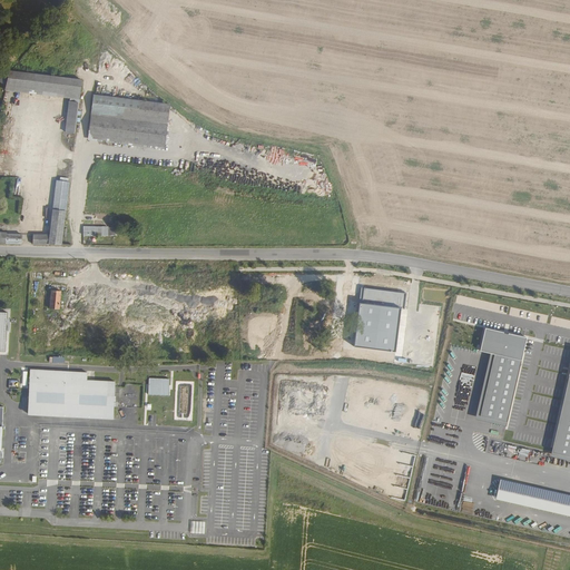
[(80,99),(82,80),(9,71),(8,76),(0,71),(0,81),(7,85),(6,90),(70,98),(80,99)]
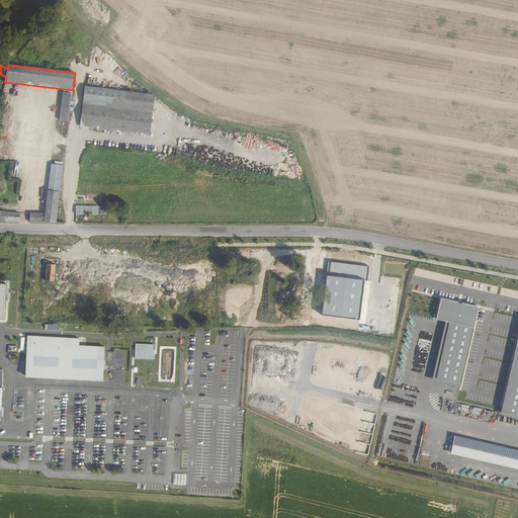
[(154,93),(85,86),(81,121),(150,128),(154,93)]
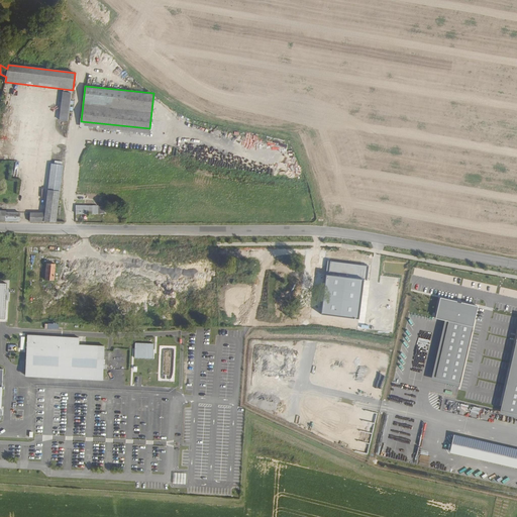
[(72,93),(63,92),(60,120),(69,121),(72,93)]
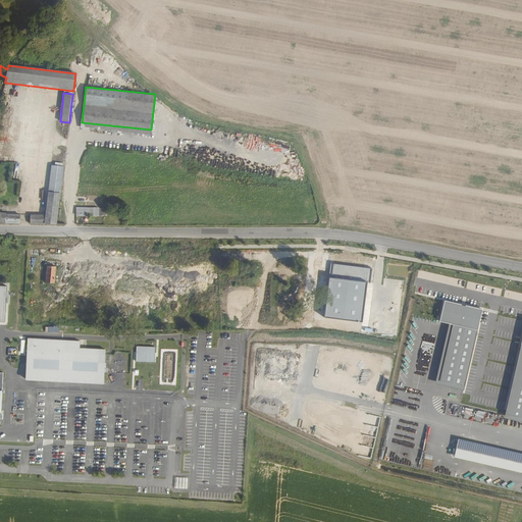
[(151,129),(82,122),(82,126),(151,135),(151,129)]
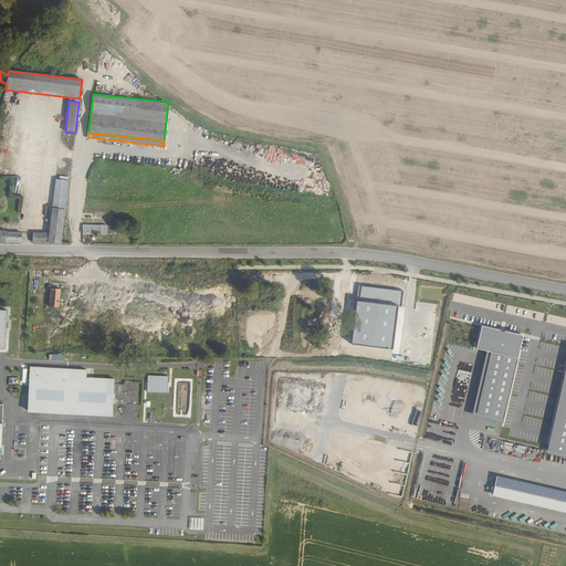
[(67,180),(56,179),(50,233),(34,232),(33,242),(61,242),(67,180)]
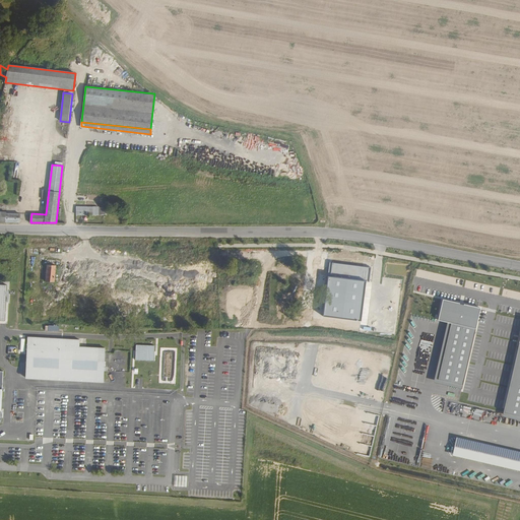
[(93,206),(76,206),(76,214),(93,214),(93,206)]
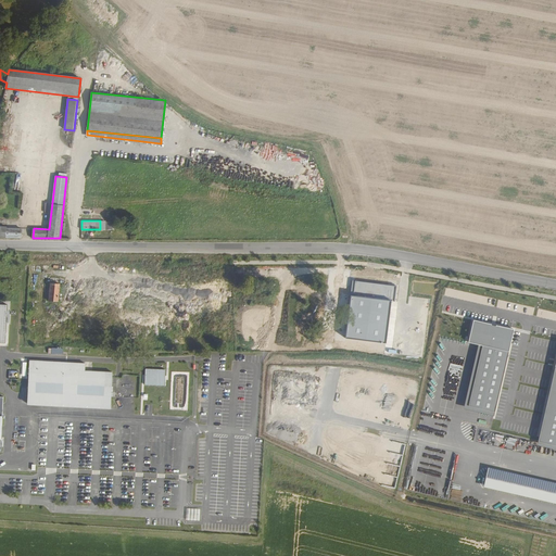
[(8,226),(0,225),(0,237),(22,238),(23,228),(8,228),(8,226)]
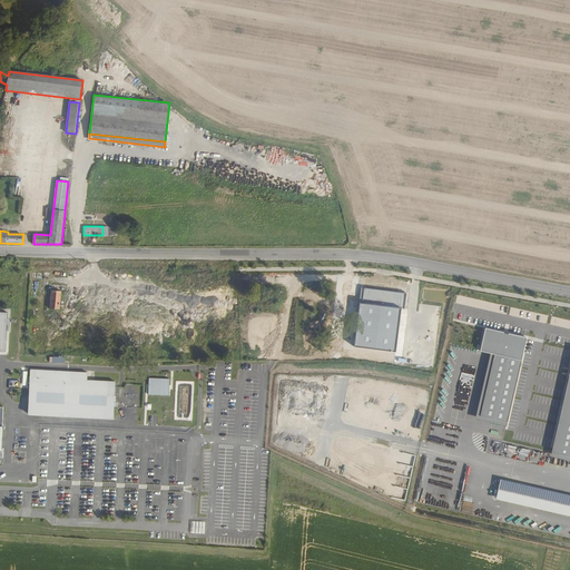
[(362,288),(361,304),(401,308),(403,308),(405,293),(362,288)]
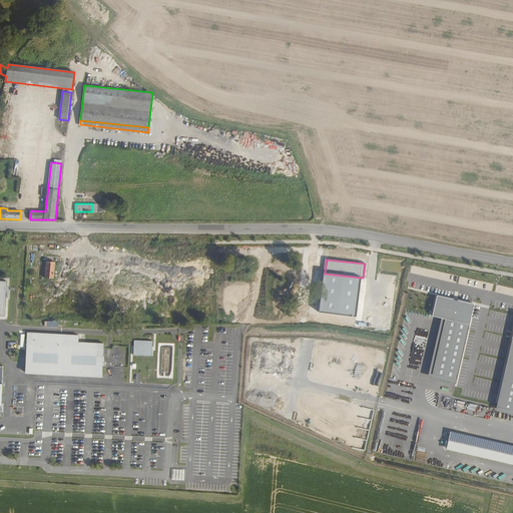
[(56,263),(47,262),(46,277),(54,278),(55,269),(56,263)]
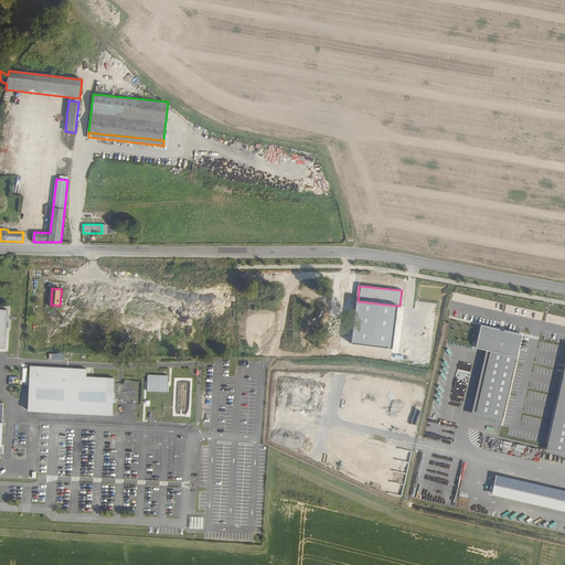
[(397,306),(358,301),(352,343),(392,348),(397,306)]
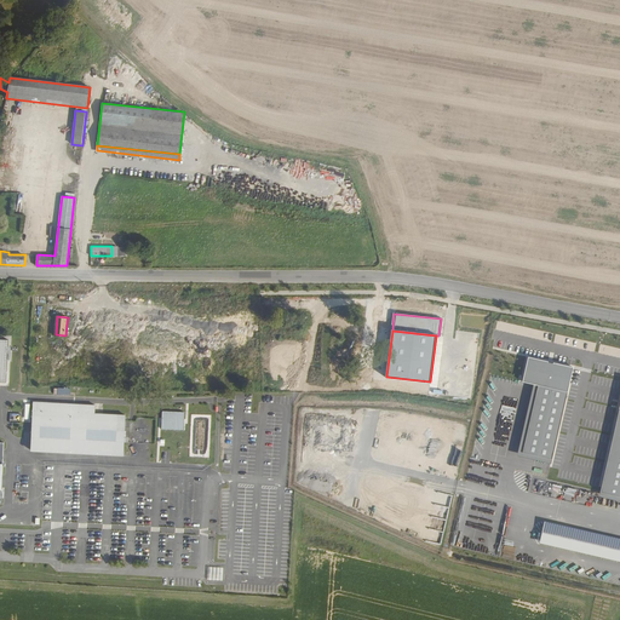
[(573,368),(529,357),(523,382),(534,384),(539,385),(523,453),(552,460),(573,368)]
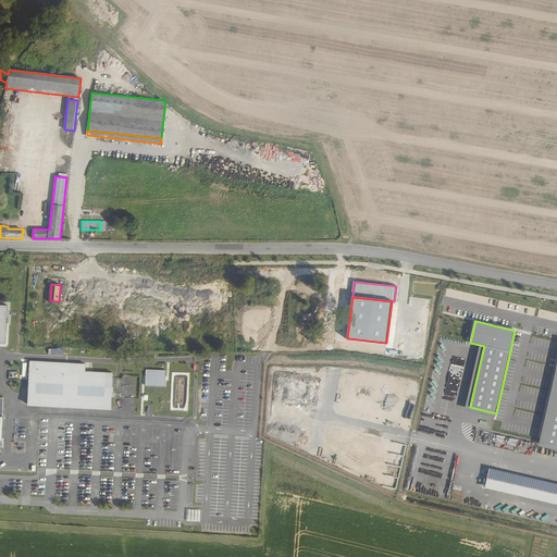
[(495,417),(496,413),(470,407),(484,346),(480,345),(465,409),(495,417)]
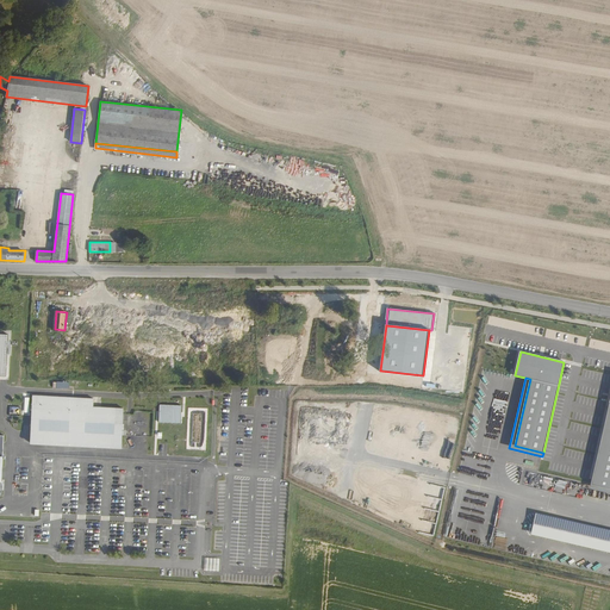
[(93,399),(32,396),(30,443),(122,449),(124,409),(93,408),(93,399)]
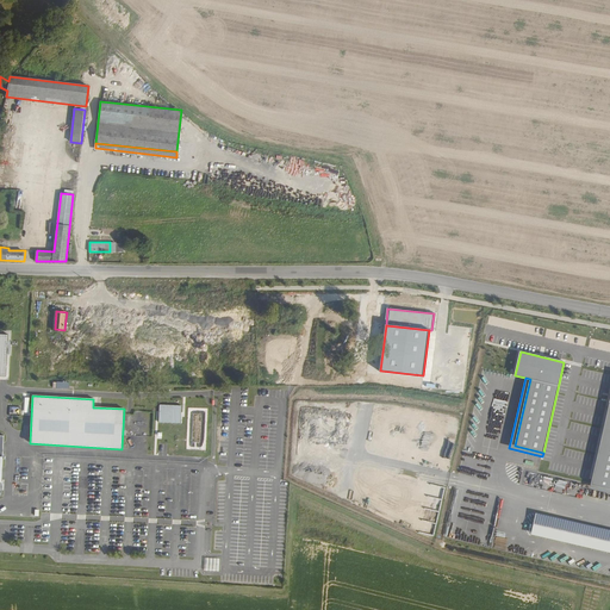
[(609,396),(590,485),(609,489),(609,396)]
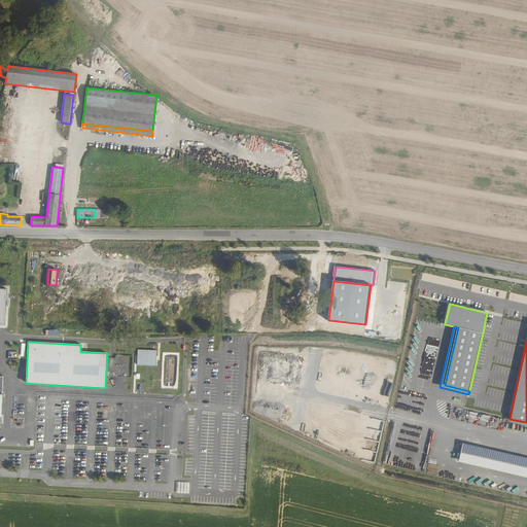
[(138,350),(137,364),(156,365),(156,351),(138,350)]
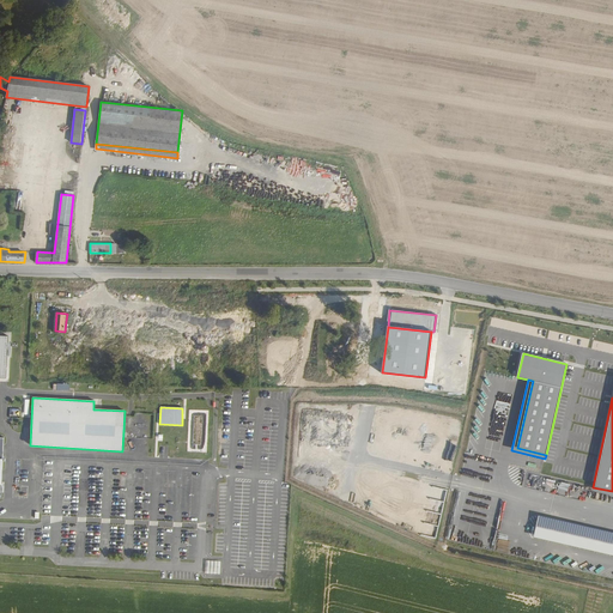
[(612,554),(612,533),(539,516),(534,538),(612,554)]
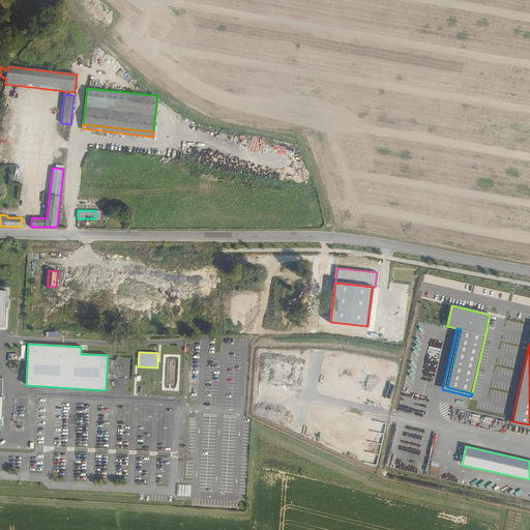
[(178,484),(177,496),(190,496),(190,484),(178,484)]
